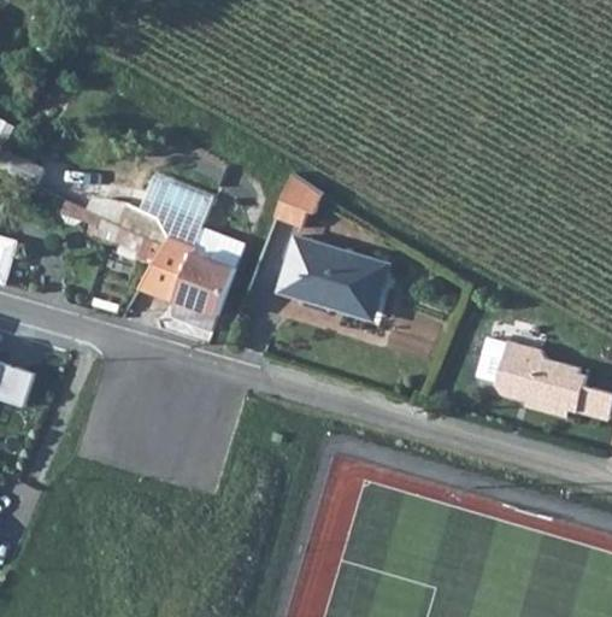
[(42,168),(0,150),(0,169),(34,184),(42,168)]
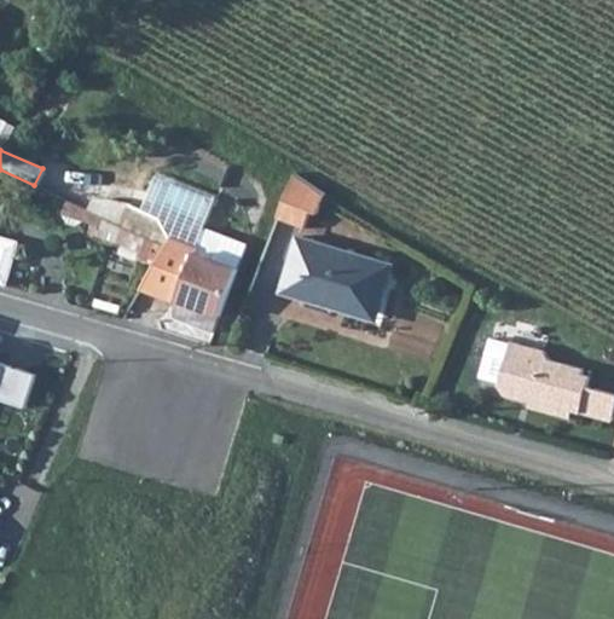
[(322,194),(291,173),(274,218),(301,229),(307,210),(314,213),(322,194)]
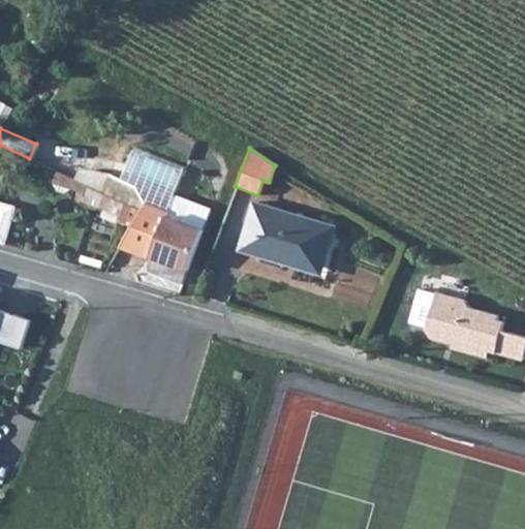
[(100,191),(109,174),(94,170),(79,169),(74,179),(80,181),(100,191)]
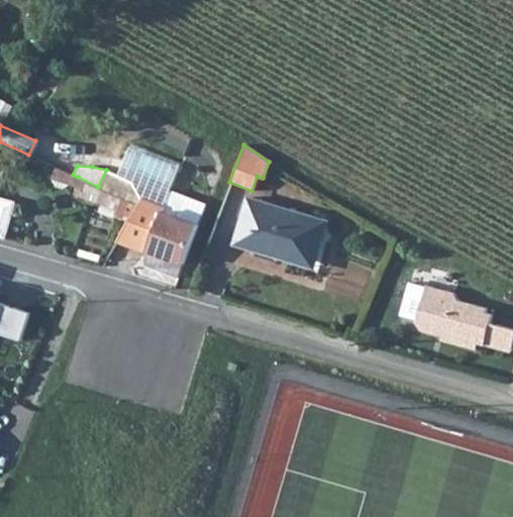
[(73,175),(55,167),(50,179),(53,183),(54,185),(62,188),(68,185),(75,187),(78,177),(73,175)]
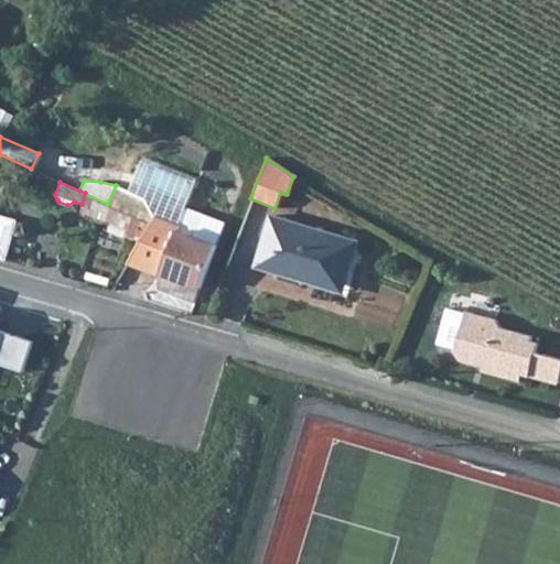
[(192,303),(223,223),(183,208),(176,225),(153,216),(143,198),(116,185),(107,204),(130,214),(150,223),(138,243),(127,263),(157,275),(155,289),(192,303)]
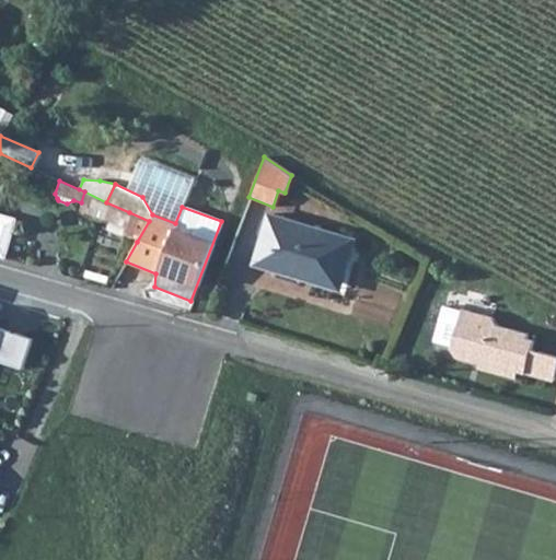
[(78,210),(122,226),(129,212),(106,202),(84,191),(81,202),(78,210)]
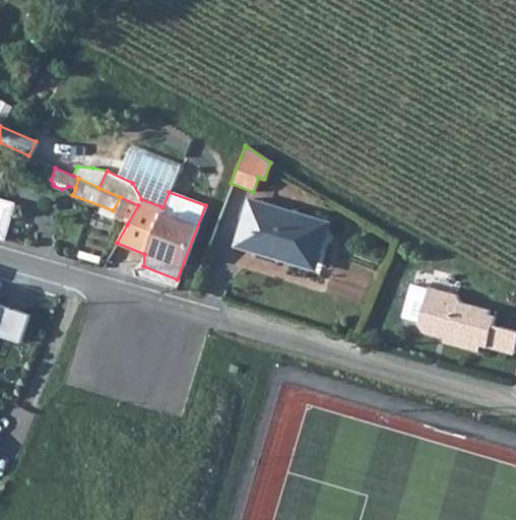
[(138,205),(120,197),(113,210),(110,214),(127,224),(138,205)]
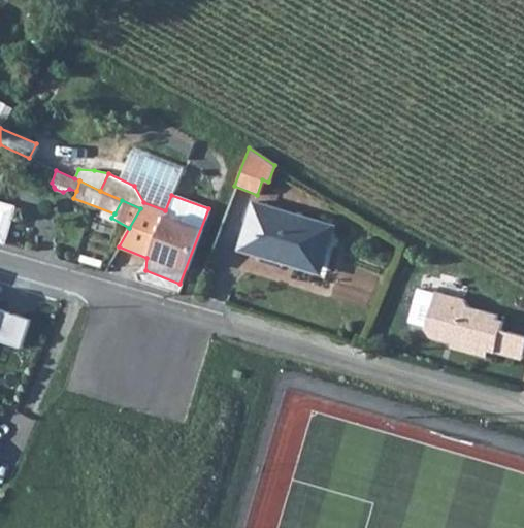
[(332,226),(252,202),(237,249),(318,273),(332,226)]
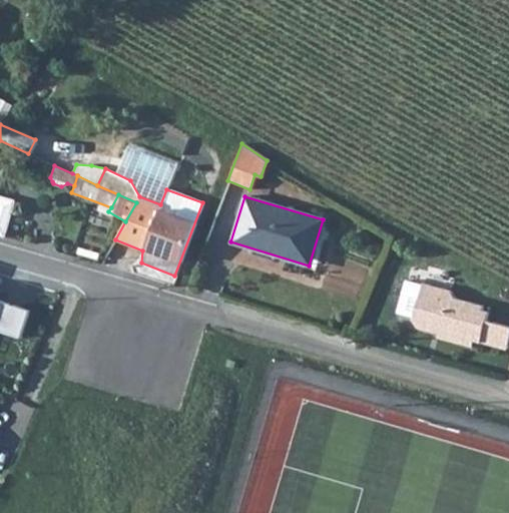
[(12,200),(0,197),(0,234),(2,235),(12,200)]
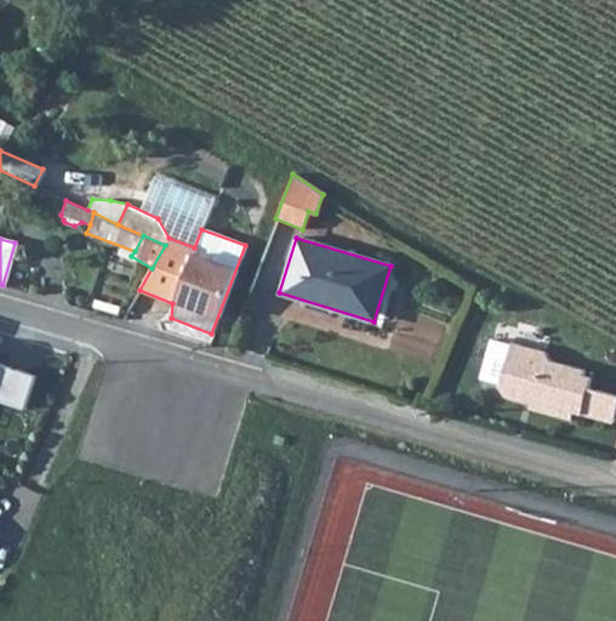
[(530,403),(528,408),(570,419),(571,411),(611,422),(615,402),(615,396),(586,387),(589,377),(581,375),(582,370),(548,360),(543,352),(509,343),(509,345),(489,339),(478,379),(498,383),(497,386),(503,396),(530,403)]
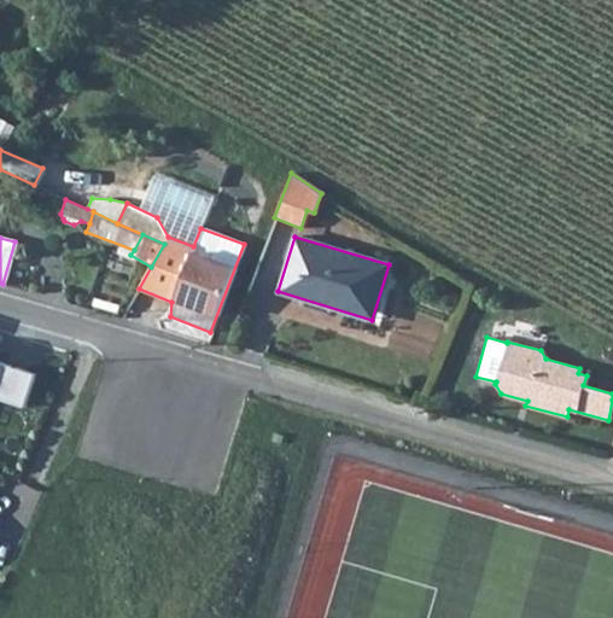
[(0,398),(22,407),(33,374),(0,362),(0,398)]
